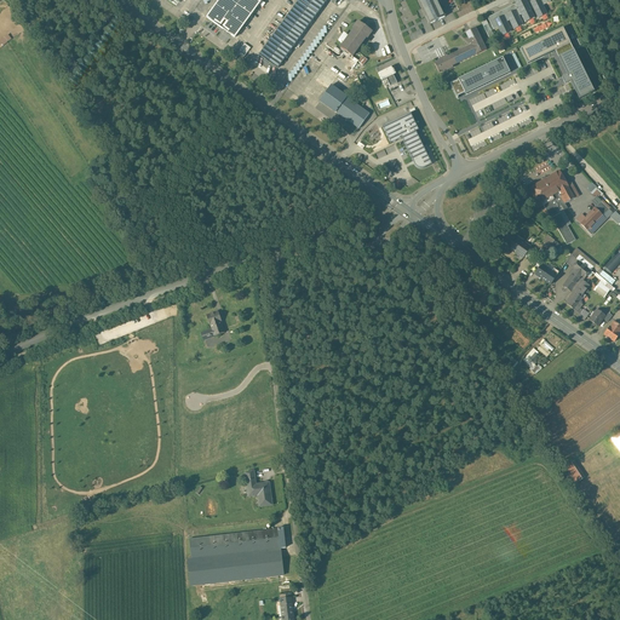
[(262,0),(218,0),(206,17),(235,38),(262,0)]
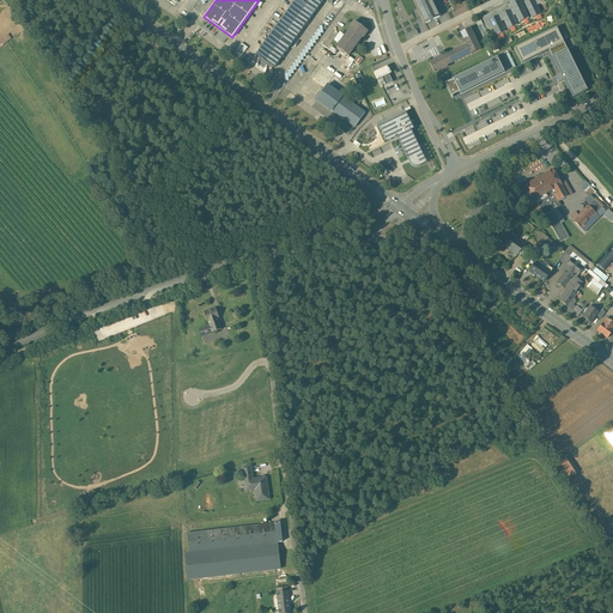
[(322,0),(296,0),(256,55),(274,68),(322,0)]
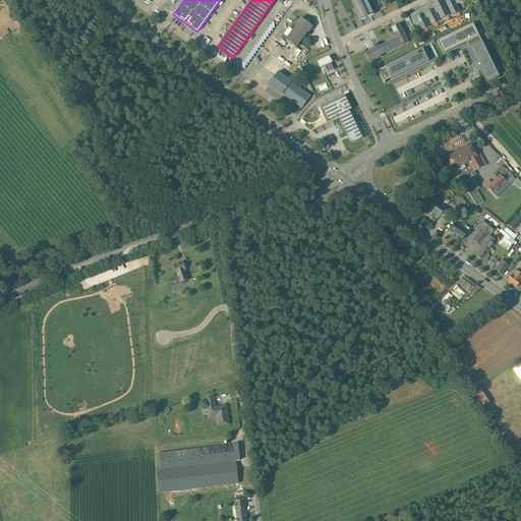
[(352,0),(358,13),(361,19),(361,18),(362,20),(373,14),(366,0),(352,0)]
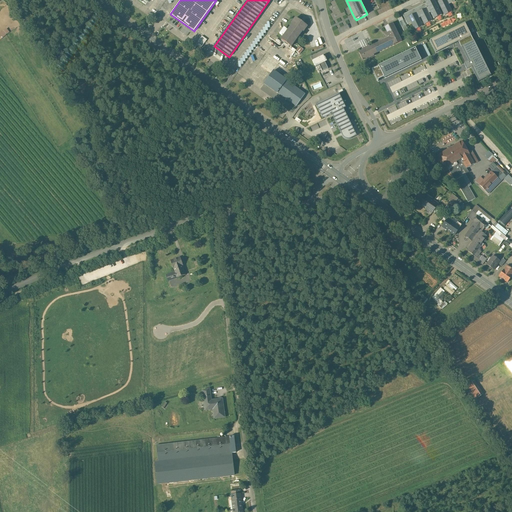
[(426,4),(403,15),(407,24),(411,23),(415,30),(422,26),(418,18),(421,17),(425,25),(432,21),(428,13),(430,12),(434,19),(442,16),(438,8),(440,7),(445,16),(453,12),(449,4),(454,2),(453,0),(427,0),(425,1),(426,4)]
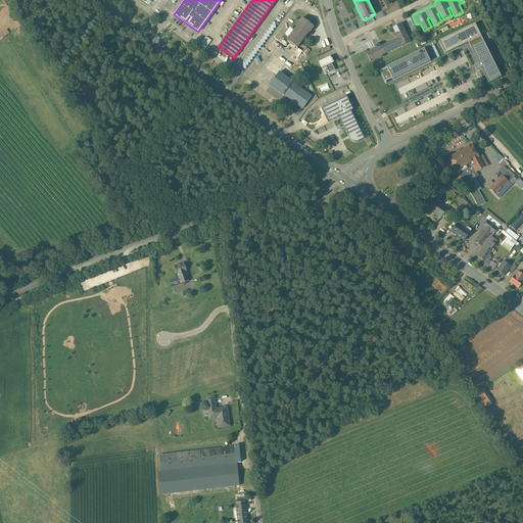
[(314,27),(302,18),(297,25),(298,25),(287,41),(297,48),(308,32),(310,33),(314,27)]
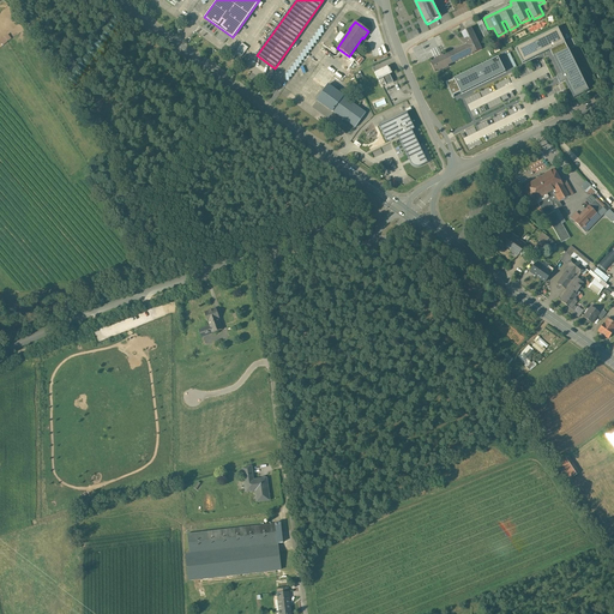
[(471,28),(461,34),(462,34),(467,46),(443,56),(443,55),(441,55),(434,59),(434,60),(434,61),(431,64),(434,72),(439,70),(439,72),(449,67),(447,65),(471,54),(481,49),(481,48),(471,29),(471,28)]
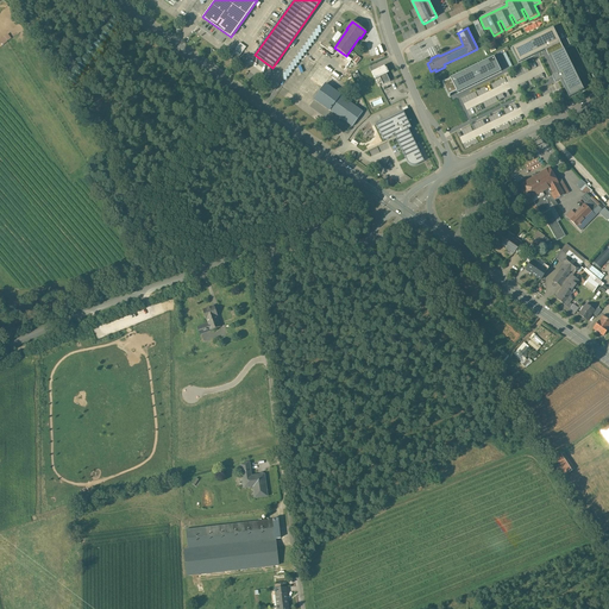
[(560,43),(553,27),(512,48),(519,63),(545,50),(560,43)]
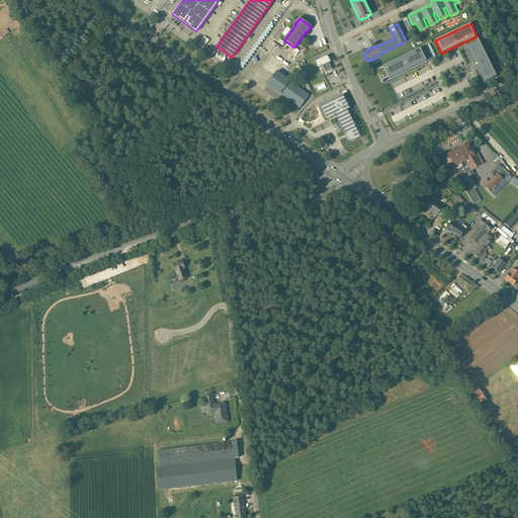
[(9,28),(0,33),(3,37),(11,32),(9,28)]
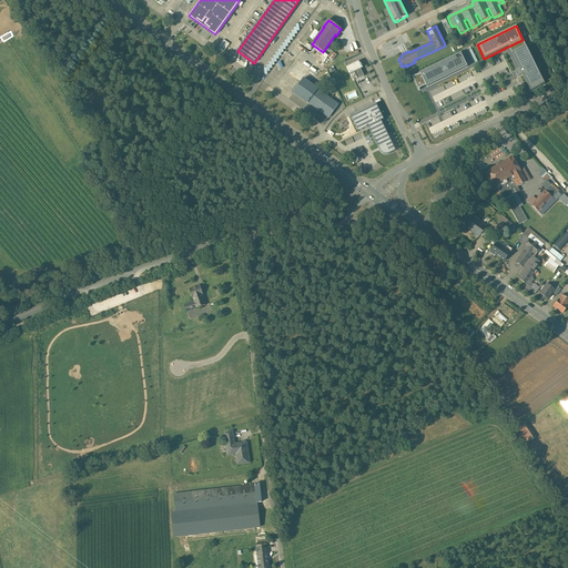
[(511,52),(526,46),(523,40),(508,47),(511,52)]
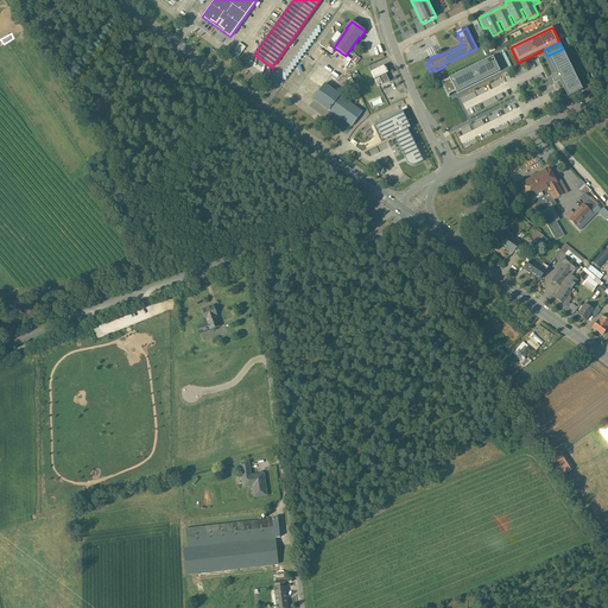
[(563,49),(548,56),(556,74),(555,75),(551,76),(553,81),(555,83),(559,81),(568,97),(583,90),(563,49)]
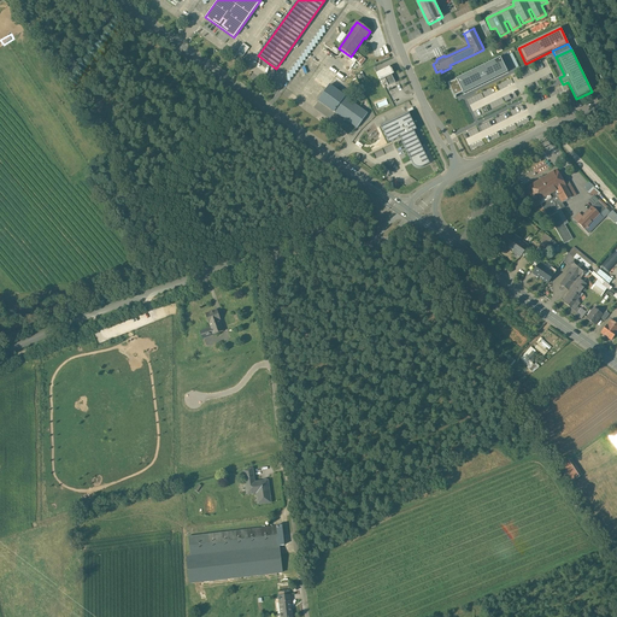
[(507,72),(500,58),(456,80),(457,81),(450,84),(448,83),(456,98),(457,98),(456,97),(463,93),(463,94),(507,72)]
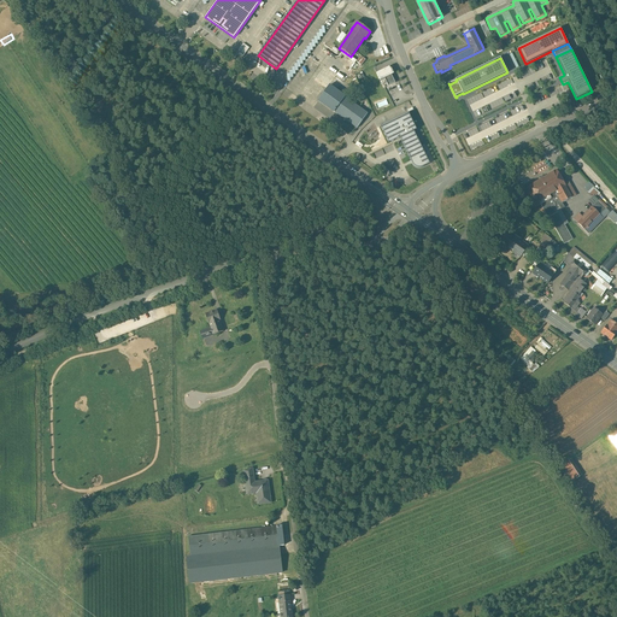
[(393,74),(389,66),(376,74),(380,80),(383,77),(388,86),(395,82),(391,74),(393,74)]
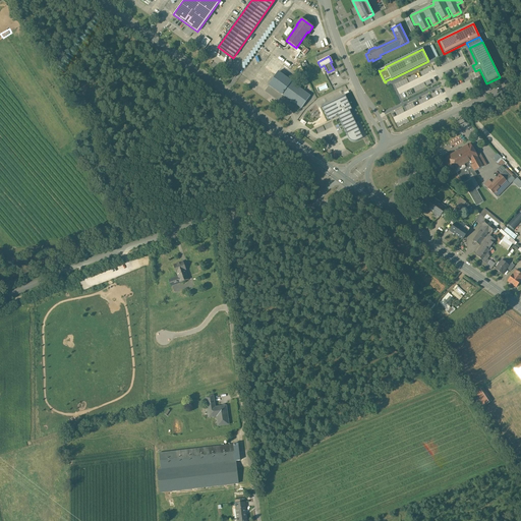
[(278,69),(268,83),(282,94),(282,93),(291,80),(292,79),(278,69)]
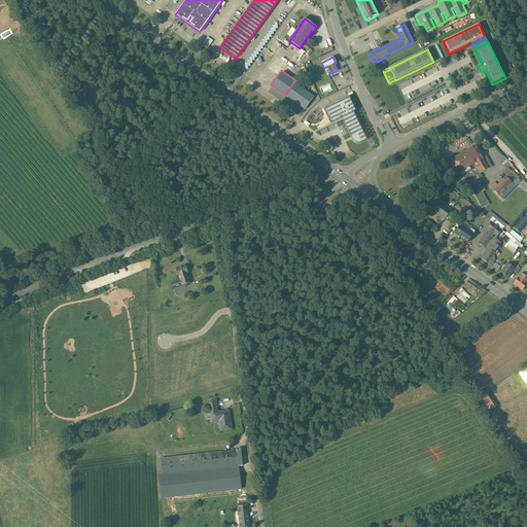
[(285,94),(306,108),(314,95),(294,81),(285,94)]
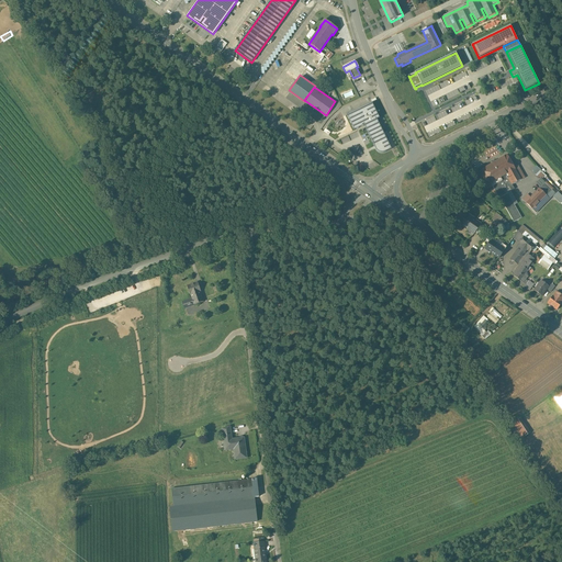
[(371,102),(346,114),(353,131),(363,126),(374,147),(378,152),(381,153),(385,152),(391,149),(377,120),(379,117),(371,102)]
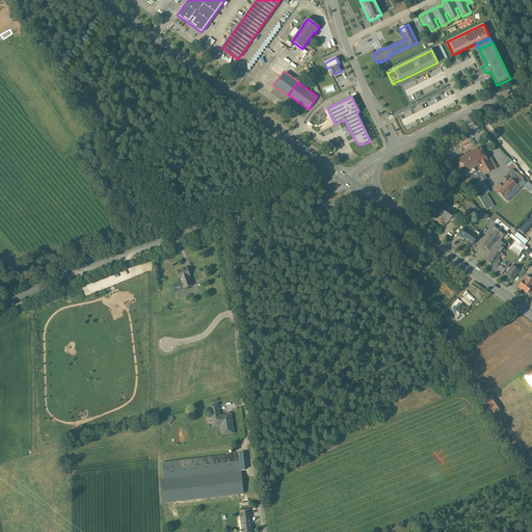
[(319,131),(323,129),(318,116),(314,118),(319,131)]
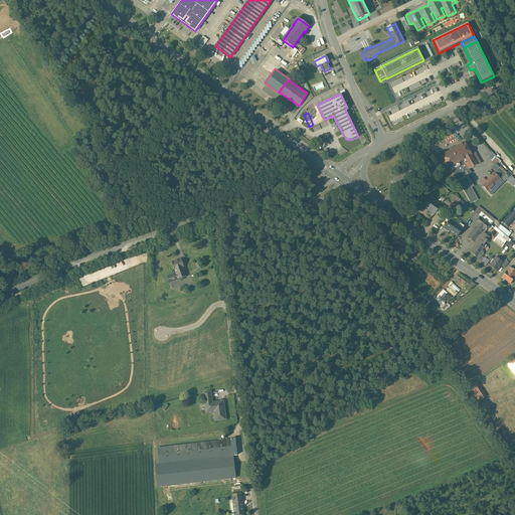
[(314,132),(329,125),(327,121),(312,128),(314,132)]
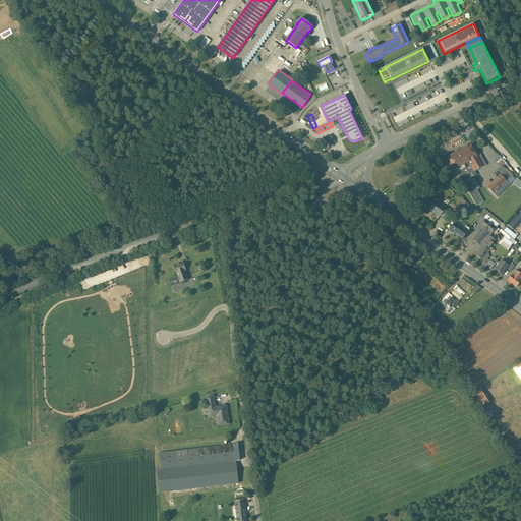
[(474,154),(469,145),(460,150),(459,148),(455,151),(456,152),(443,159),(447,166),(444,167),(446,170),(448,169),(451,175),(456,172),(458,174),(461,181),(462,183),(470,178),(471,178),(469,174),(481,167),(476,158),(479,156),(476,153),(474,154)]
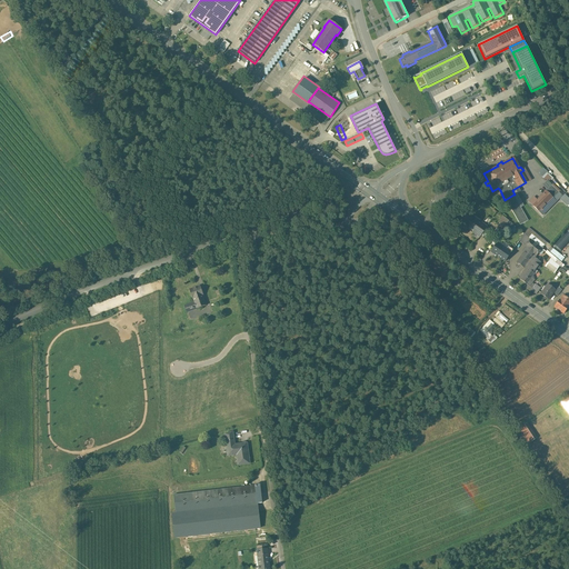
[(525,169),(523,170),(520,172),(526,182),(530,180),(525,169)]
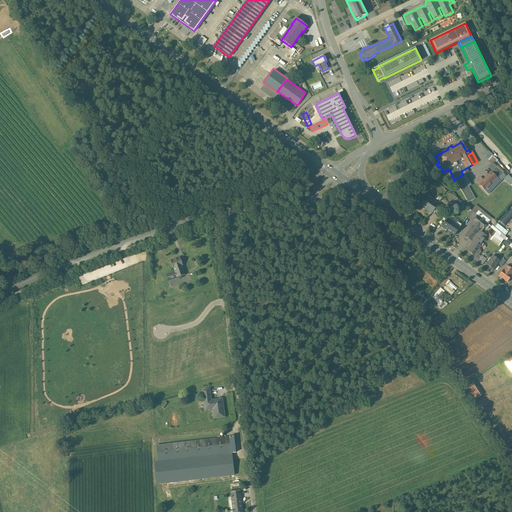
[(492,170),(491,172),(500,181),(504,178),(510,184),(511,181),(511,180),(493,162),(488,166),(492,170)]
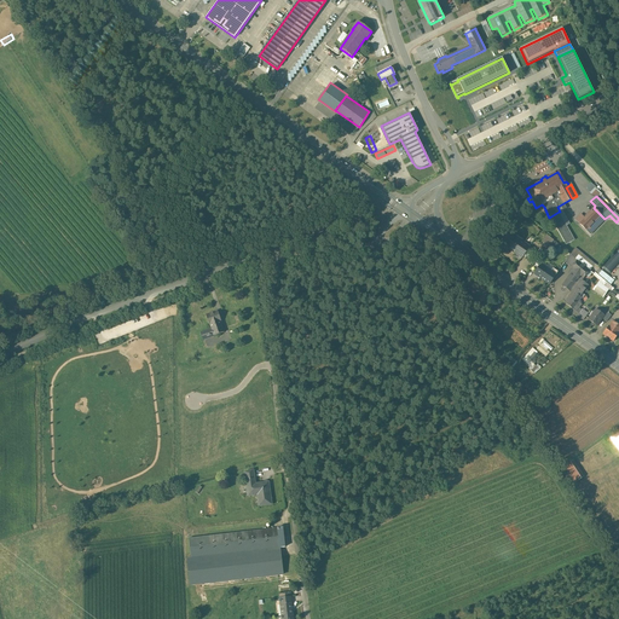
[(548,215),(544,207),(537,210),(542,219),(548,215)]
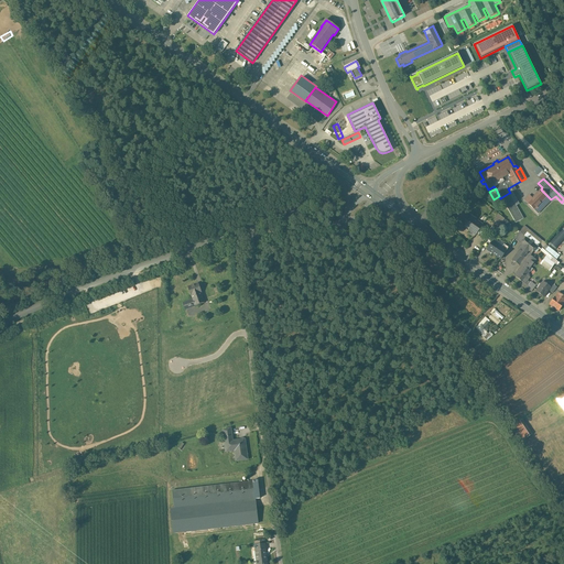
[(532,198),(529,195),(524,201),(538,214),(551,199),(541,190),(532,198)]
